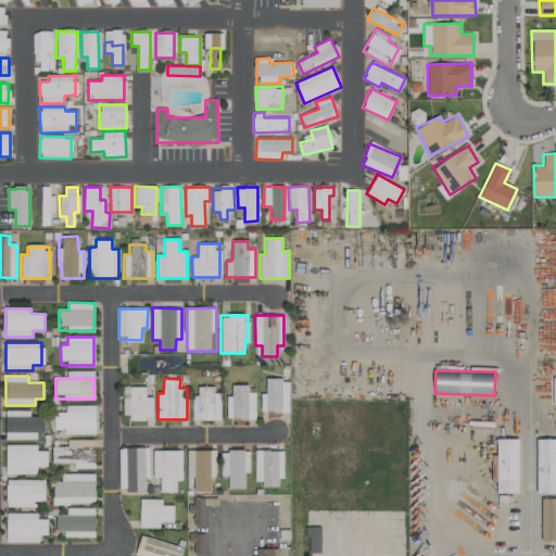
[(289,413),(289,379),(266,379),(265,393),(261,393),(260,412),(289,413)]
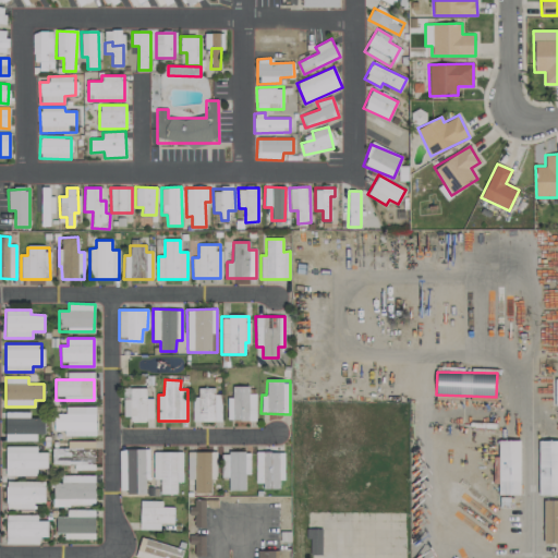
[(255,421),(256,393),(249,393),(249,387),(232,386),(232,398),(228,398),(227,420),(255,421)]
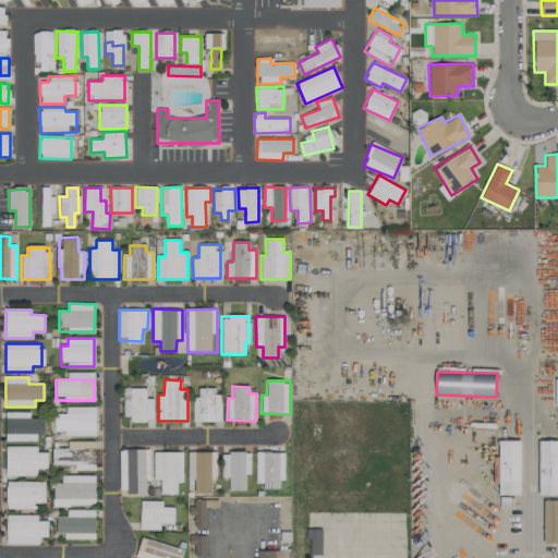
[(146,388),(123,388),(123,420),(153,420),(153,398),(146,398),(146,388)]
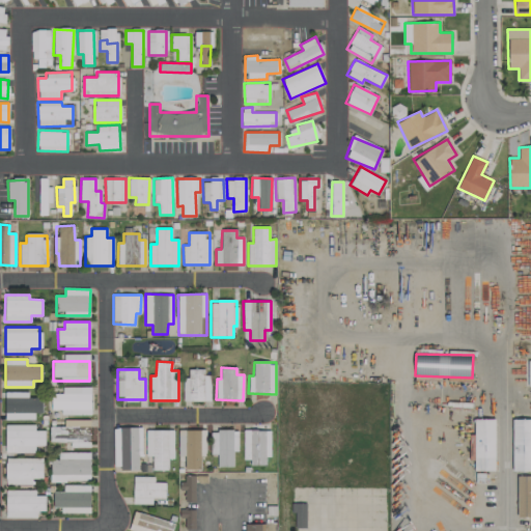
[(184,401),(208,400),(208,369),(188,369),(189,378),(183,378),(184,401)]
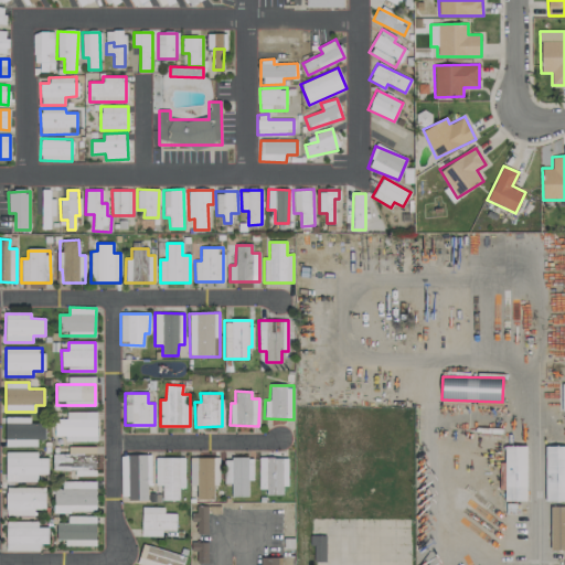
[(65,441),(97,441),(97,412),(66,412),(66,419),(55,419),(55,435),(65,435),(65,441)]
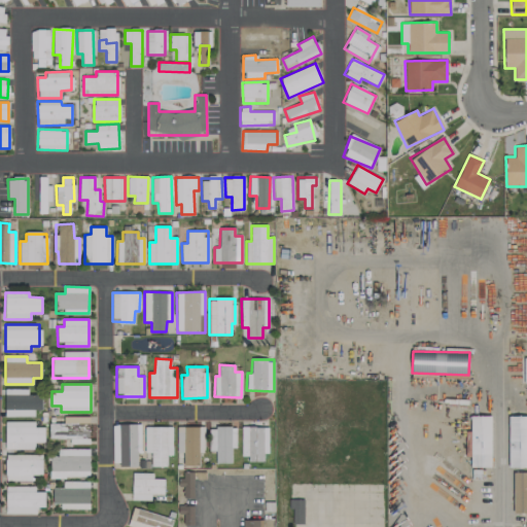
[(5,417),(35,416),(35,410),(41,410),(41,394),(28,394),(28,389),(5,389),(5,417)]
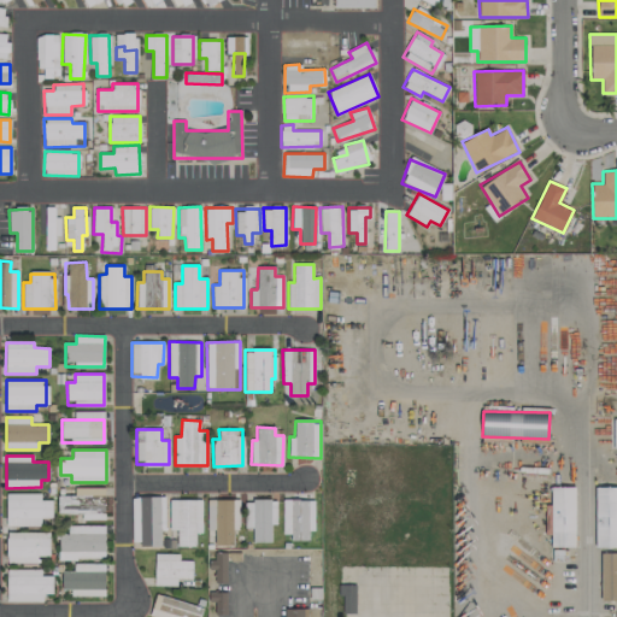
[(551,547),(575,547),(575,487),(551,487),(551,547)]
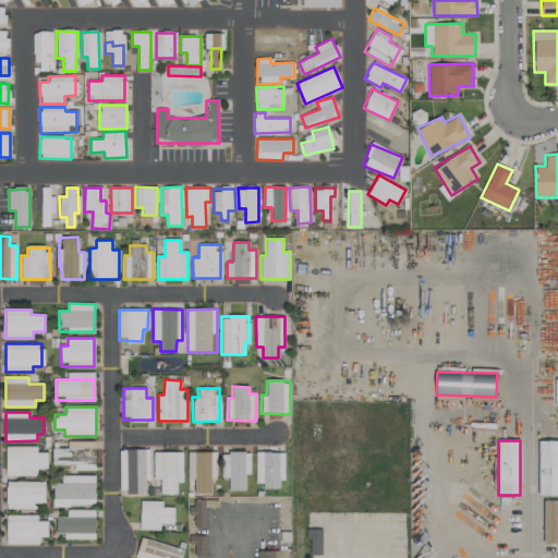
[(557,495),(557,440),(537,440),(538,495),(557,495)]
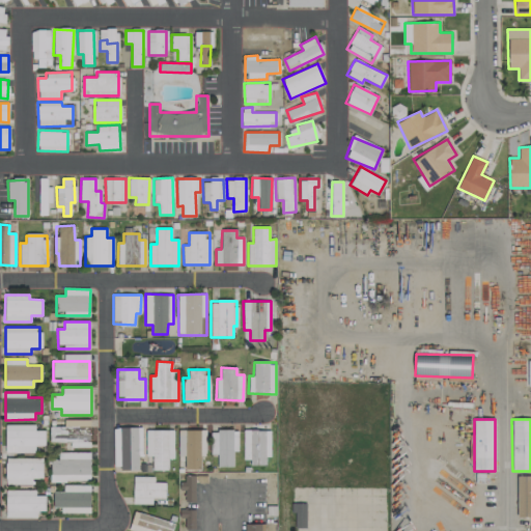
[(50,426),(50,442),(71,442),(71,447),(90,447),(90,420),(64,420),(64,426),(50,426)]
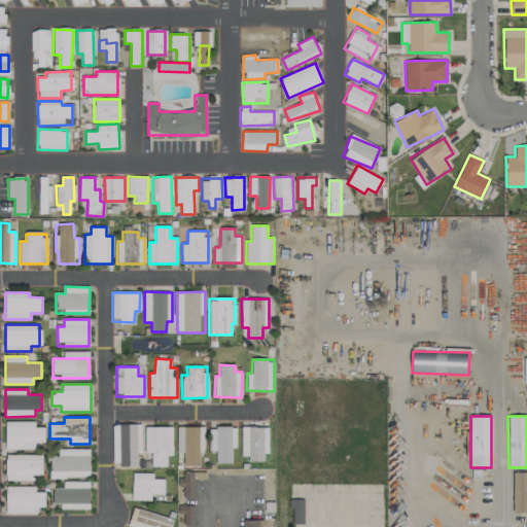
[(34,450),(35,443),(44,443),(44,427),(35,427),(35,422),(5,421),(5,449),(34,450)]
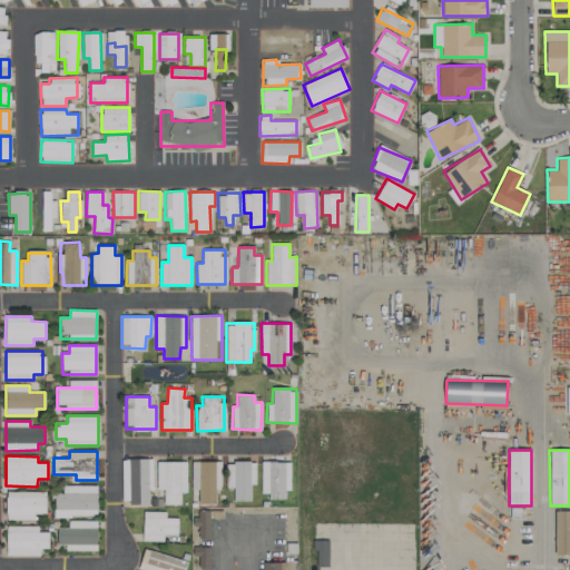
[(123,504),(149,504),(149,488),(153,487),(153,459),(123,459),(123,504)]
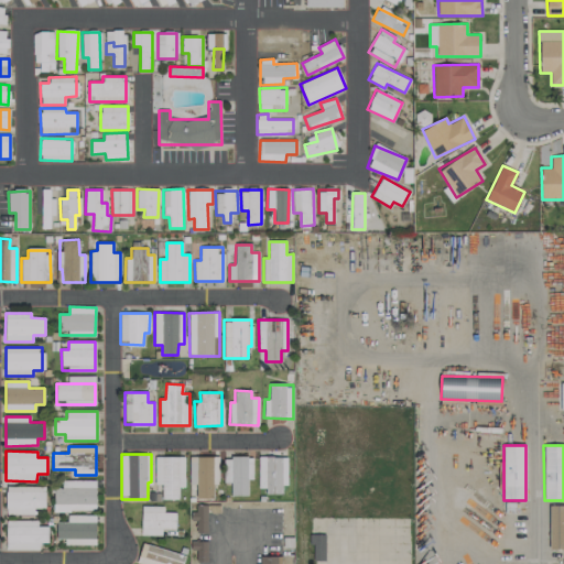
[(219,456),(190,456),(190,484),(196,484),(196,498),(214,498),(214,484),(218,484),(219,456)]
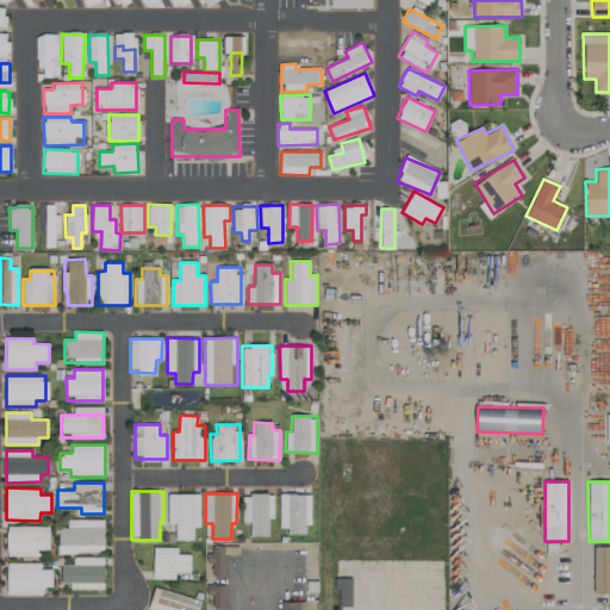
[(309,533),(310,495),(280,493),(279,531),(309,533)]
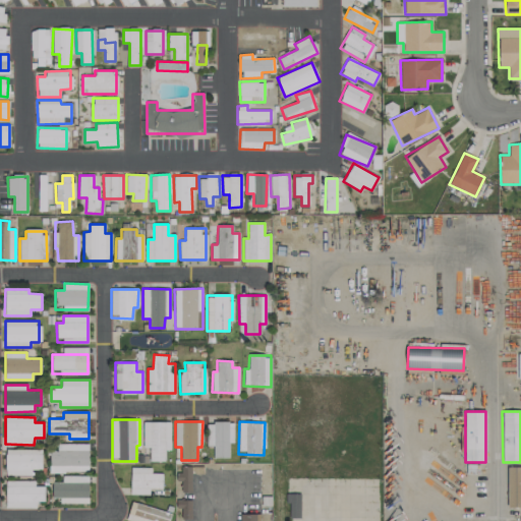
[(143,448),(150,447),(150,461),(165,461),(165,450),(171,450),(170,422),(142,422),(143,448)]
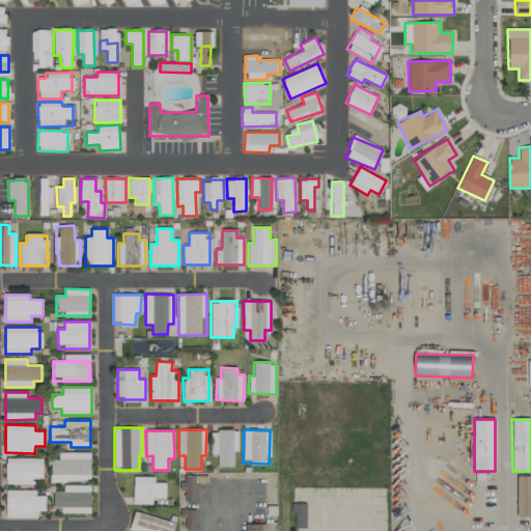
[(233,467),(233,451),(239,451),(238,430),(211,430),(211,454),(217,454),(218,467),(233,467)]
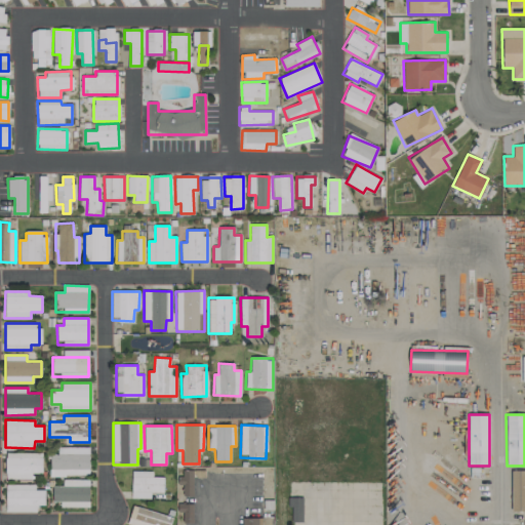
[(89,447),(58,447),(58,454),(50,454),(50,476),(89,476),(89,447)]
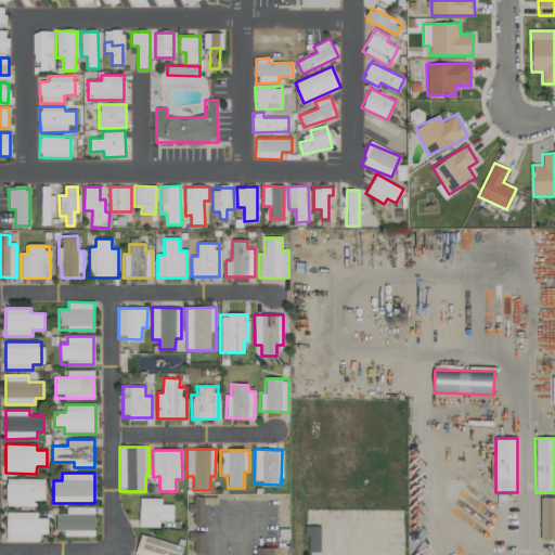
[(34,505),(34,500),(44,500),(44,478),(5,479),(7,506),(34,505)]
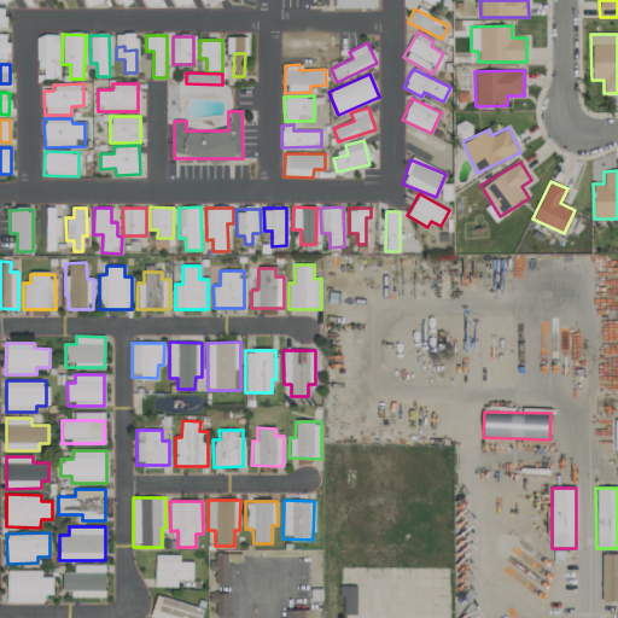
[(227,554),(213,553),(211,570),(215,570),(215,584),(227,584),(227,554)]
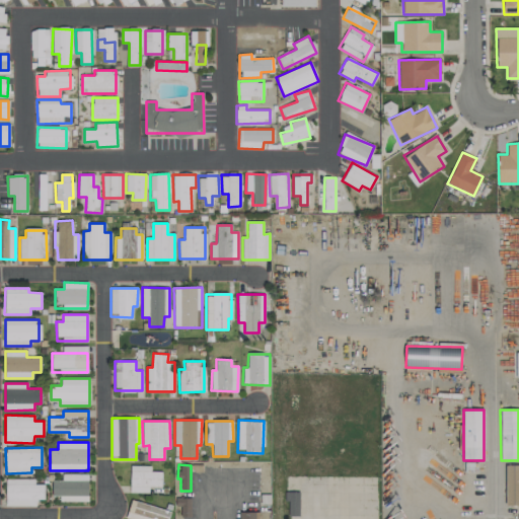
[(161,471),(150,471),(150,465),(130,465),(130,493),(161,493),(161,471)]
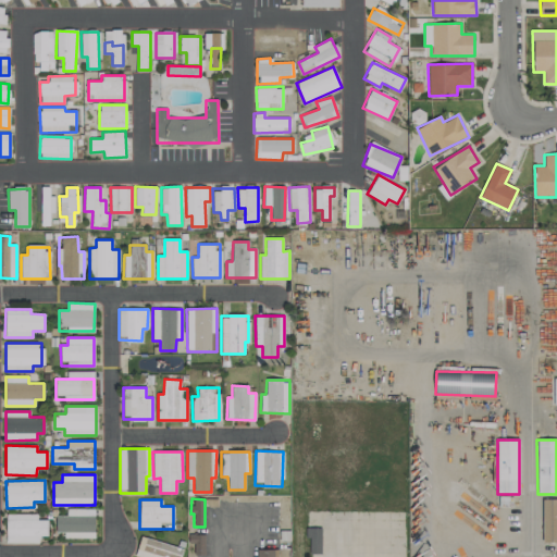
[(556,542),(556,499),(542,499),(543,543),(556,542)]
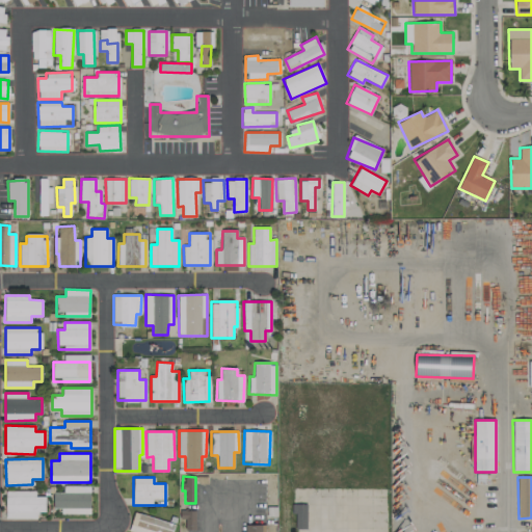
[(90,514),(90,486),(63,486),(63,493),(53,493),(53,508),(61,508),(61,513),(90,514)]
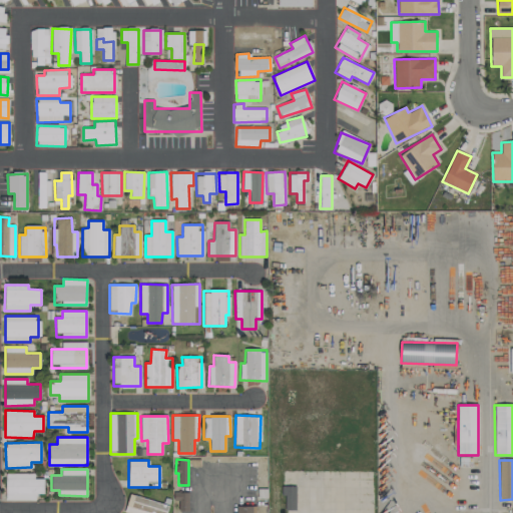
[(5,499),(36,500),(36,493),(43,493),(44,478),(34,478),(34,474),(6,473),(5,499)]
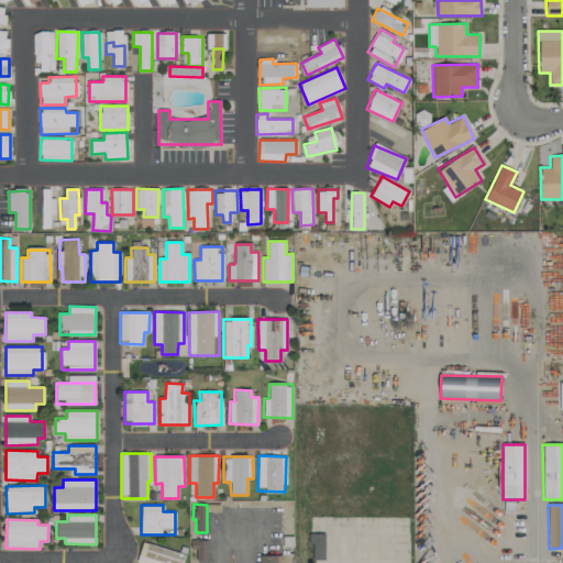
[(324,533),(311,533),(311,560),(326,560),(324,533)]
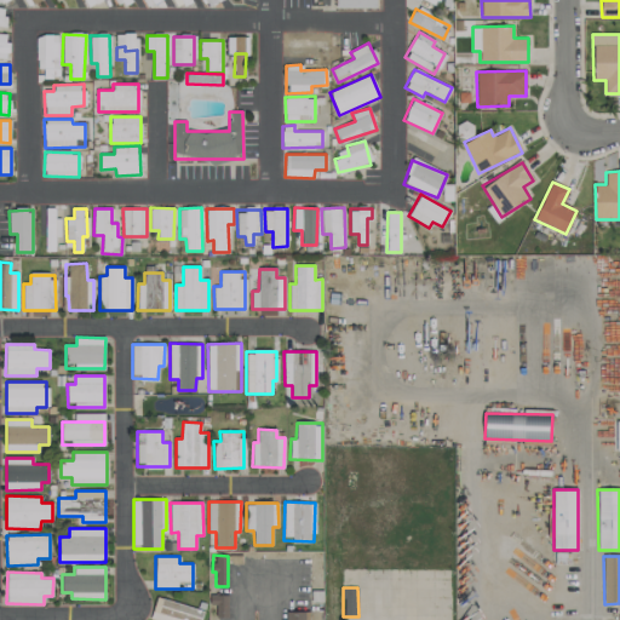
[(228,618),(228,595),(210,595),(210,606),(216,606),(216,618),(228,618)]
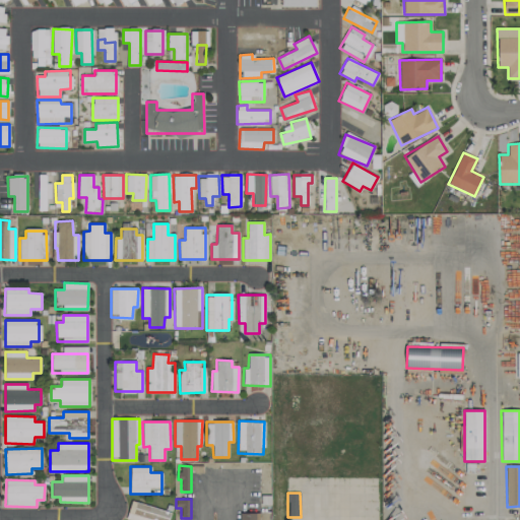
[(139,519),(168,519),(170,511),(130,503),(127,517),(139,519)]
